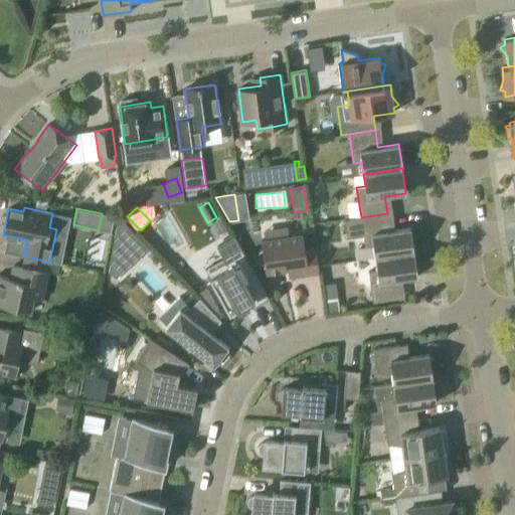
[(375,258),(414,251),(410,227),(389,230),(387,213),(361,217),(345,219),(347,237),(363,235),(365,246),(373,245),(375,258)]
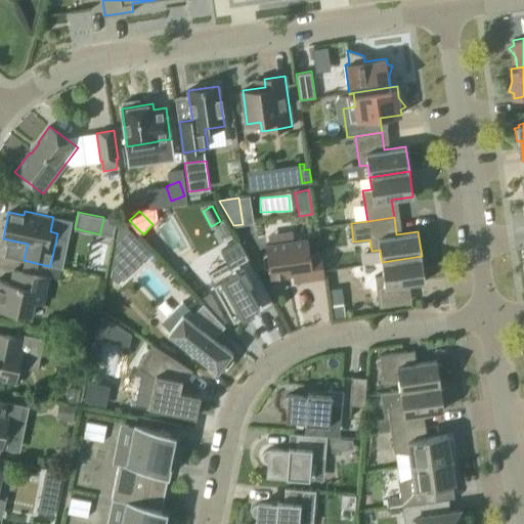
[(267,267),(270,267),(271,276),(294,273),(295,281),(324,277),(321,253),(309,254),(307,237),(266,244),(268,253),(265,254),(263,256),(265,266),(267,267)]
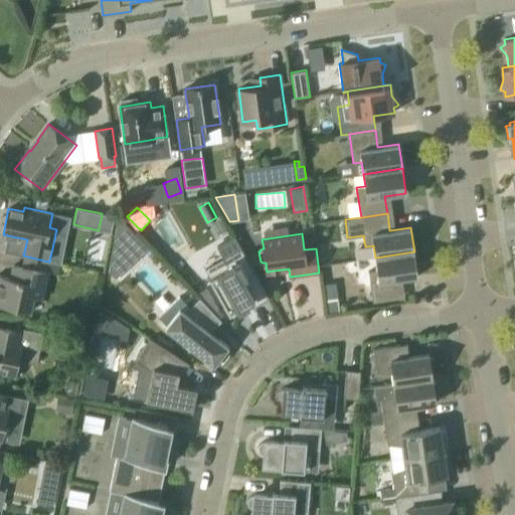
[(210,278),(229,313),(248,302),(251,308),(269,298),(241,248),(223,258),(228,267),(210,278)]
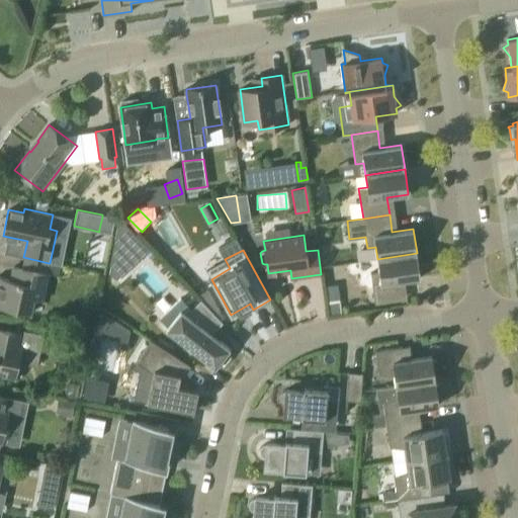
[(370,272),(374,297),(375,304),(402,299),(399,281),(420,278),(417,253),(377,259),(379,271),(370,272)]
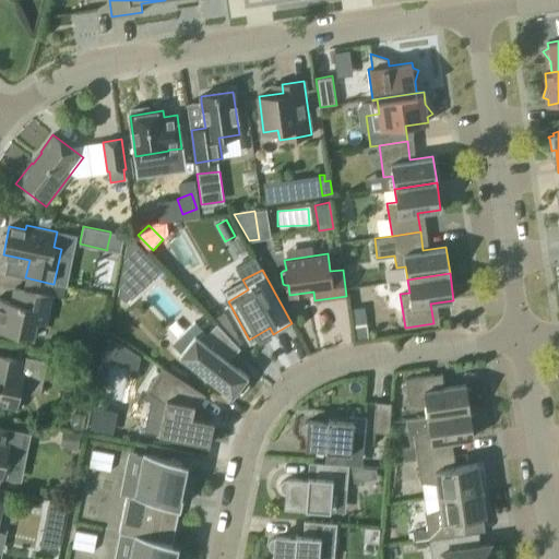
[(50,295),(54,295),(63,297),(66,286),(54,284),(52,284),(50,295)]
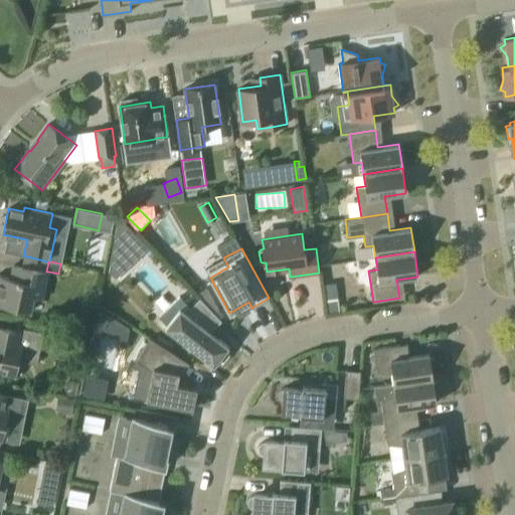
[(116,278),(120,274),(110,264),(109,272),(116,278)]
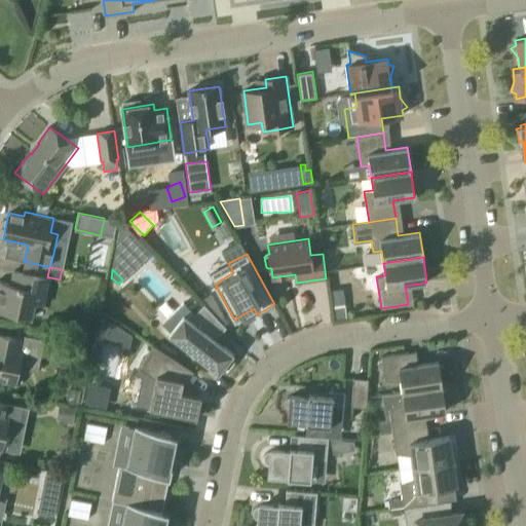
[(20,286),(0,280),(0,310),(32,317),(35,303),(44,305),(50,277),(47,277),(23,272),(20,286)]
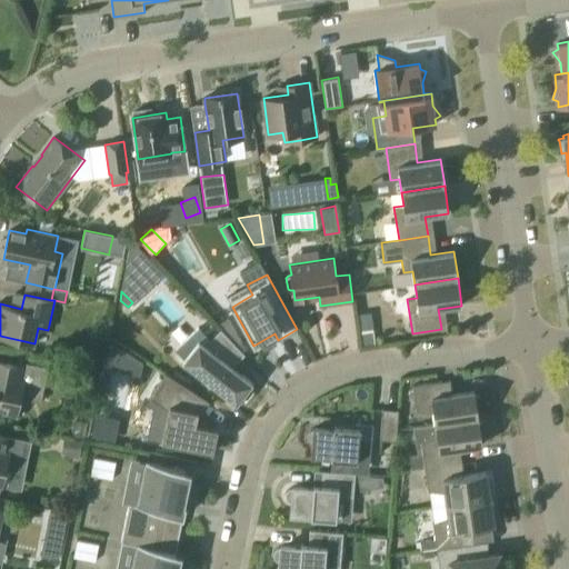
[(230,321),(219,327),(221,329),(237,346),(242,341),(230,321)]
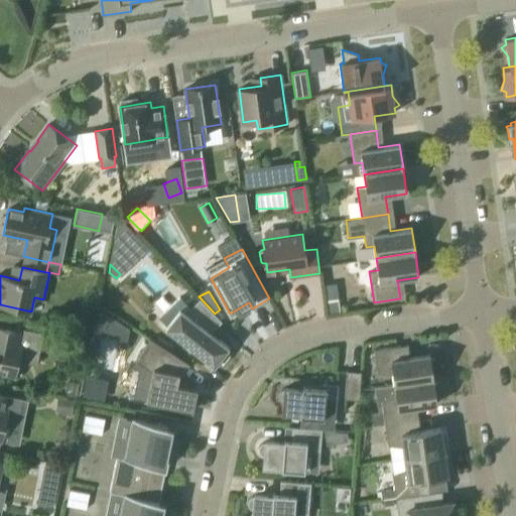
[(158,316),(168,328),(190,351),(192,349),(215,366),(229,347),(211,332),(222,321),(215,313),(201,298),(190,307),(180,295),(158,316)]
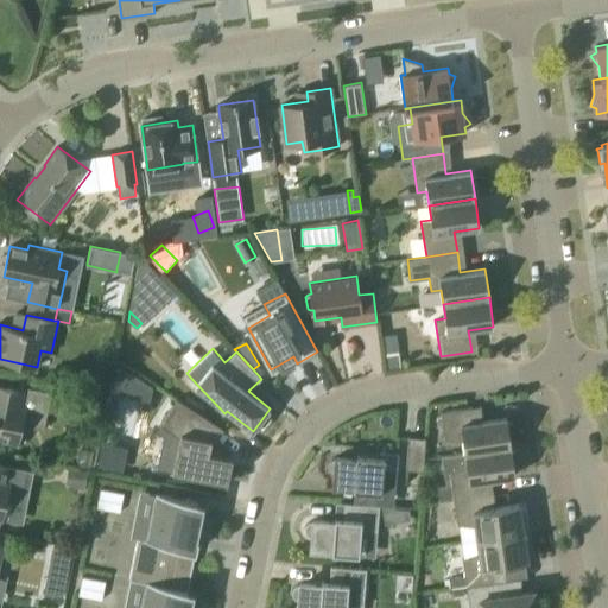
[(399,353),(384,355),(386,368),(400,367),(399,353)]
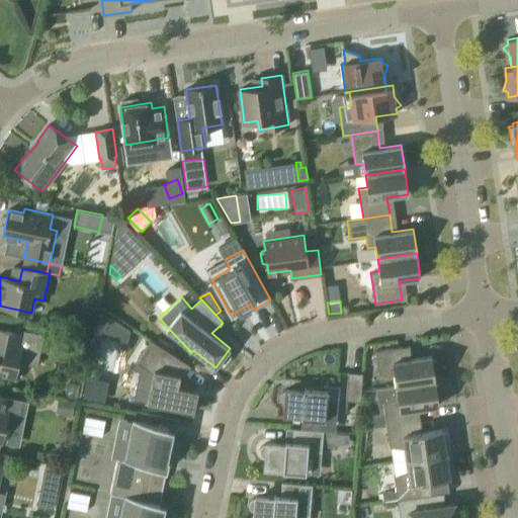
[(0,373),(15,377),(21,347),(20,347),(23,334),(0,328),(0,373)]
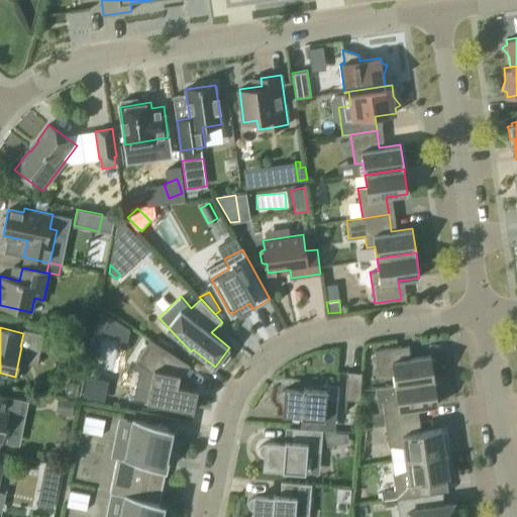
[(136,362),(153,371),(147,401),(193,411),(198,390),(177,385),(178,379),(179,380),(180,378),(182,379),(190,365),(150,339),(136,362)]
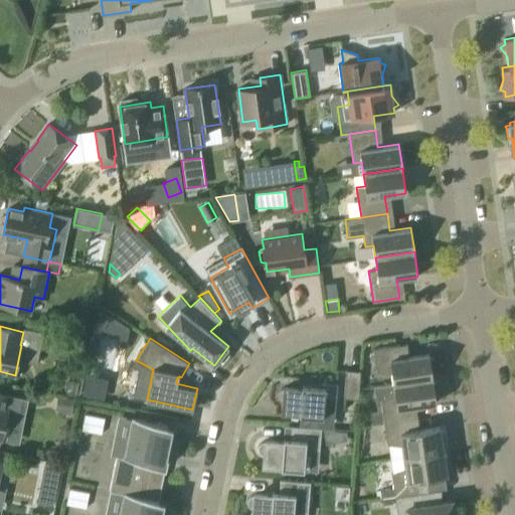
[(393,383),(433,378),(433,373),(436,373),(433,357),(430,357),(430,354),(401,358),(399,345),(373,349),(377,371),(392,373),(393,383)]
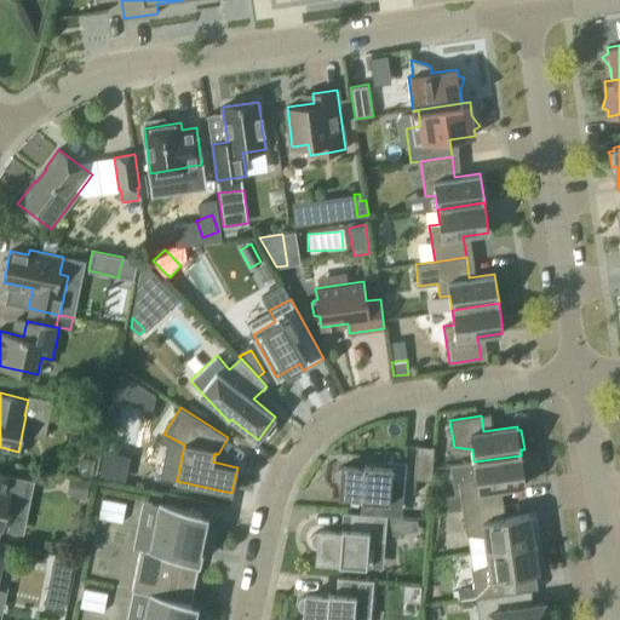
[(414,478),(431,480),(435,446),(417,445),(414,478)]
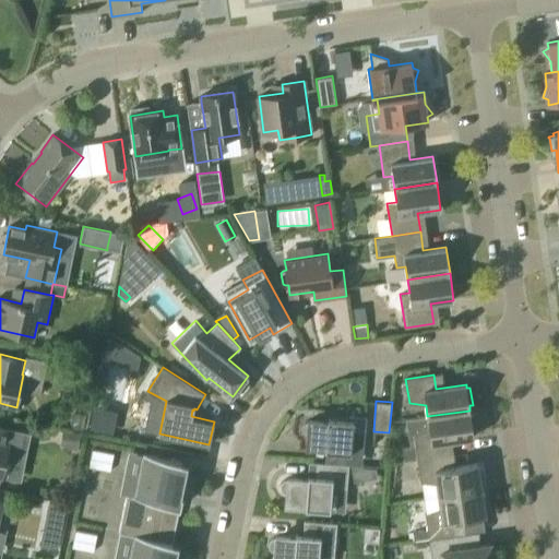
[(110,415),(93,411),(90,427),(107,430),(110,415)]
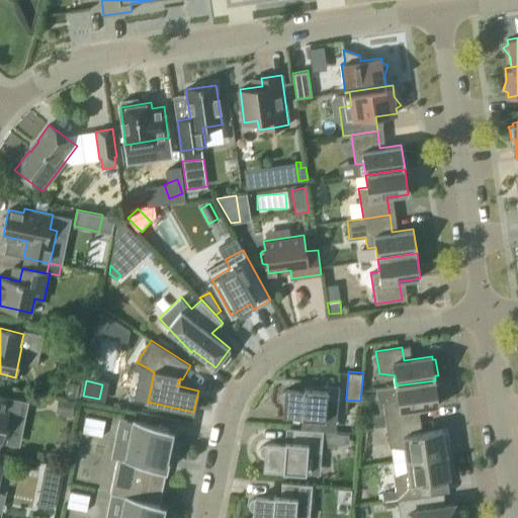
[(386,424),(413,421),(411,409),(439,405),(438,401),(441,401),(439,384),(436,384),(435,380),(396,385),(398,397),(383,403),(385,418),(386,424)]
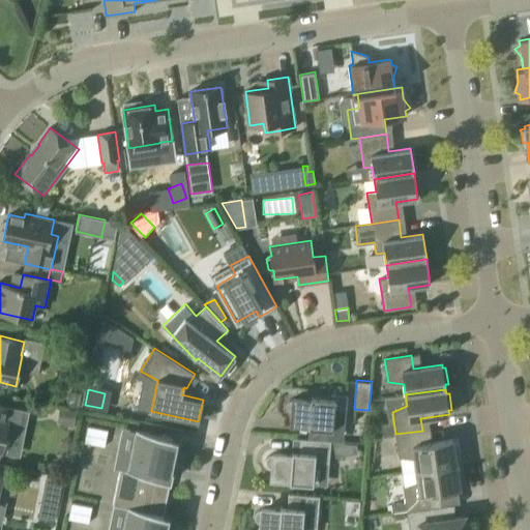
[(287,403),(286,404),(286,407),(286,408),(287,409),(288,411),(289,412),(290,412),(291,413),(292,413),(292,422),(310,423),(308,427),(333,429),(335,408),(347,406),(348,395),(331,394),(331,399),(312,396),(311,401),(293,399),(292,399),(291,400),(289,401),(288,402),(287,403)]
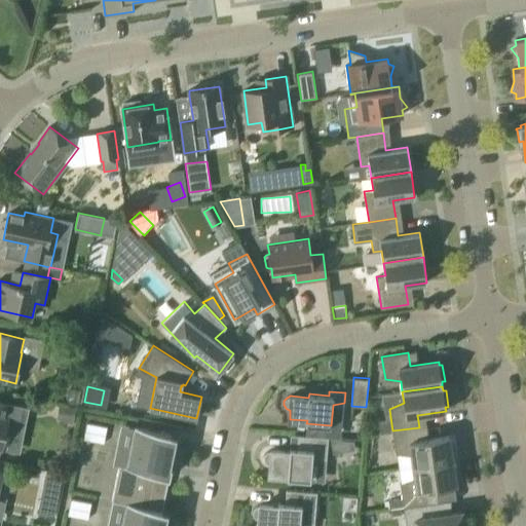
[(0,456),(2,449),(8,418),(7,418),(10,405),(0,402),(0,456)]
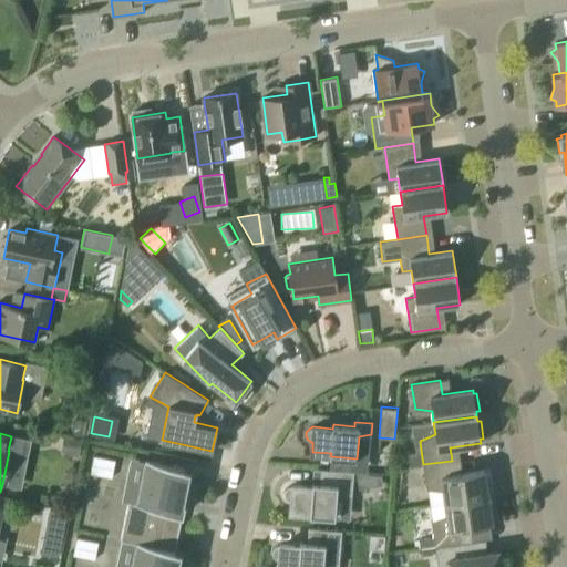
[(64,436),(61,452),(80,456),(82,440),(64,436)]
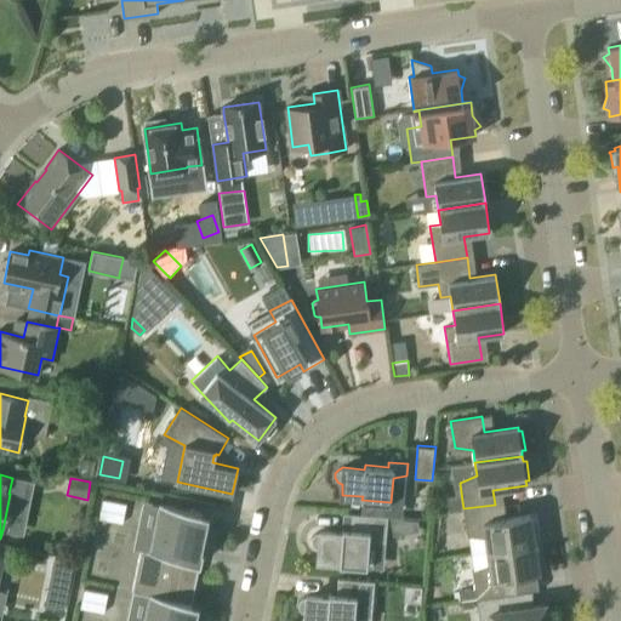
[(123,523),(126,505),(102,500),(98,518),(118,522),(123,523)]
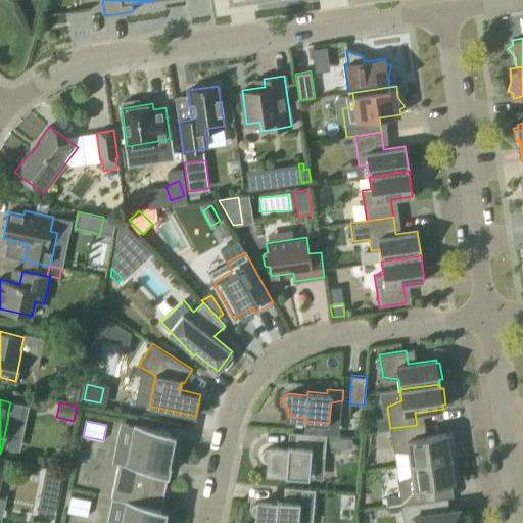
[(378,430),(390,428),(389,422),(377,424),(378,430)]
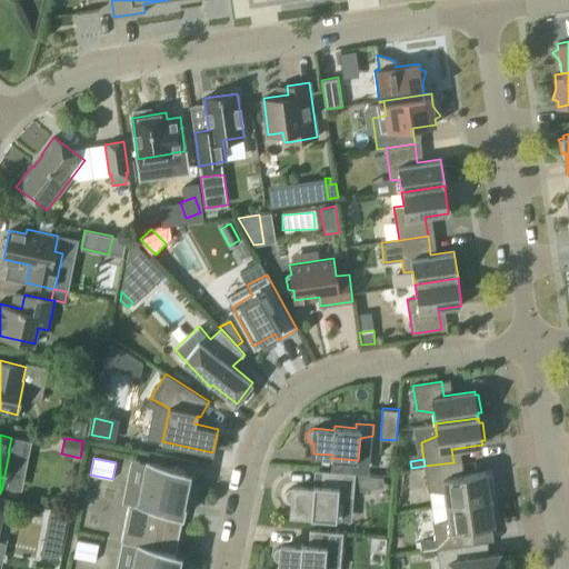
[(137,543),(176,551),(186,503),(180,502),(187,470),(146,461),(137,505),(129,502),(121,541),(137,545),(137,543)]
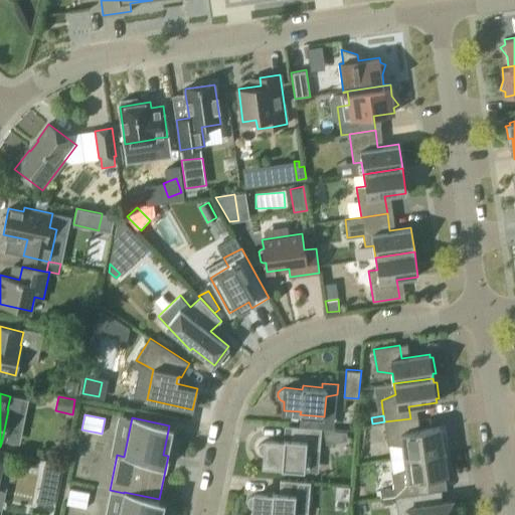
[(404,457),(444,451),(443,446),(446,446),(444,430),(441,430),(440,426),(412,431),(410,418),(384,421),(387,444),(402,446),(404,457)]
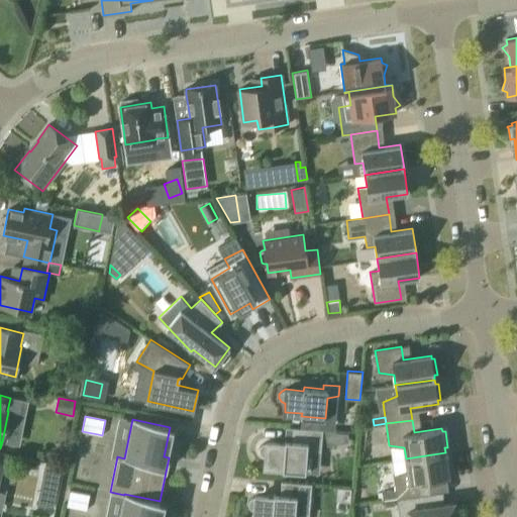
[(307,454),(321,451),(323,429),(293,427),(292,440),(285,440),(284,443),(267,442),(266,442),(265,442),(264,443),(263,444),(262,444),(261,445),(261,446),(260,448),(260,449),(260,450),(261,451),(261,452),(262,453),(263,454),(264,455),(265,455),(266,456),(266,466),(283,467),(283,471),(305,472),(307,454)]
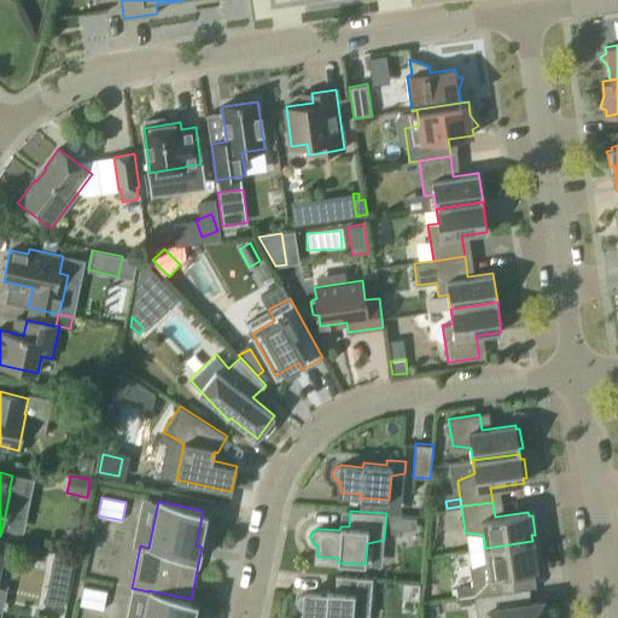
[(417,518),(400,517),(402,530),(418,528),(417,518)]
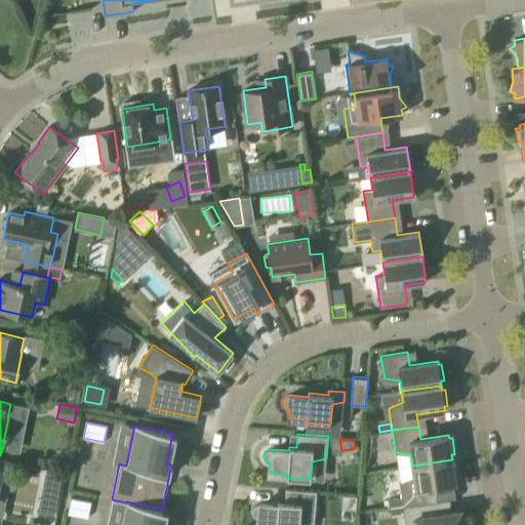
[(403,506),(430,501),(428,488),(455,484),(455,480),(458,480),(455,463),(453,463),(452,459),(412,466),(413,476),(400,482),(403,506)]
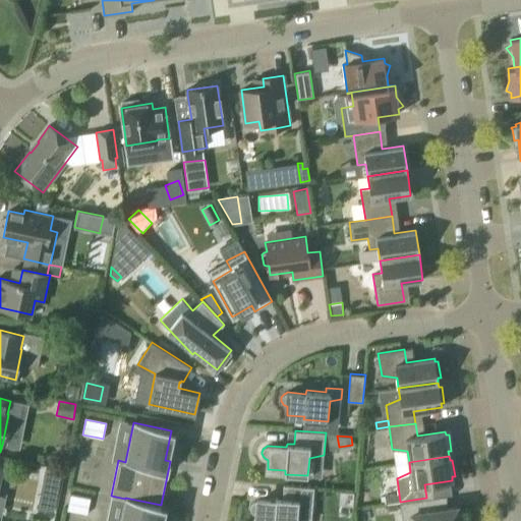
[(44,468),(41,486),(59,490),(63,471),(44,468)]
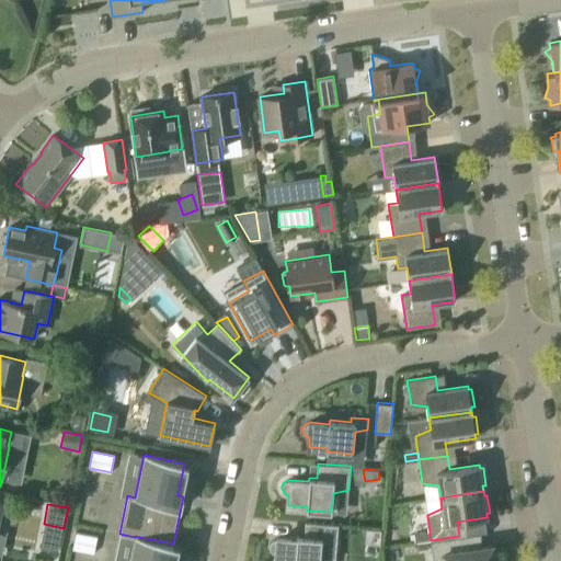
[(275,553),(276,553),(275,560),(320,560),(321,551),(336,552),(339,525),(306,522),(305,536),(297,536),(296,540),(277,538),(276,538),(275,539),(273,539),(272,540),(272,541),(271,542),(270,544),(270,545),(270,546),(270,547),(270,548),(271,550),(272,551),(273,551),(274,552),(275,553)]
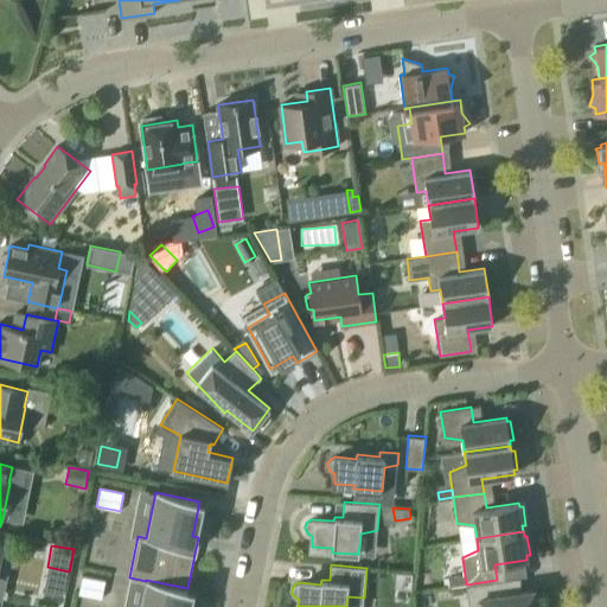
[(395,588),(411,589),(413,573),(396,572),(395,588)]
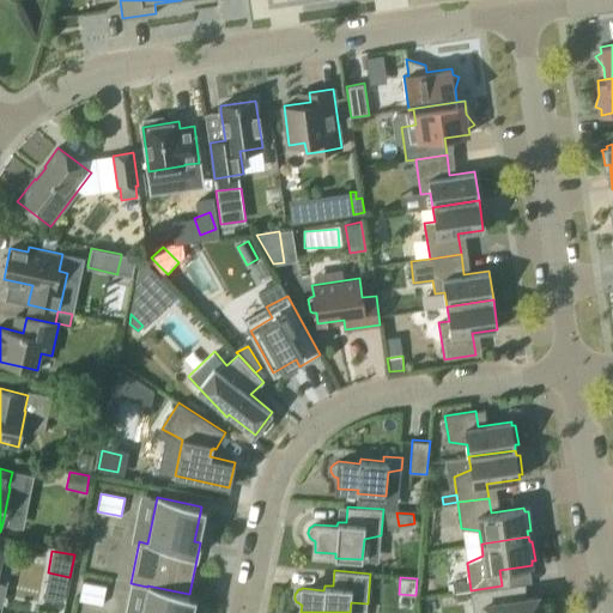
[(103,605),(108,587),(84,582),(80,600),(99,604),(103,605)]
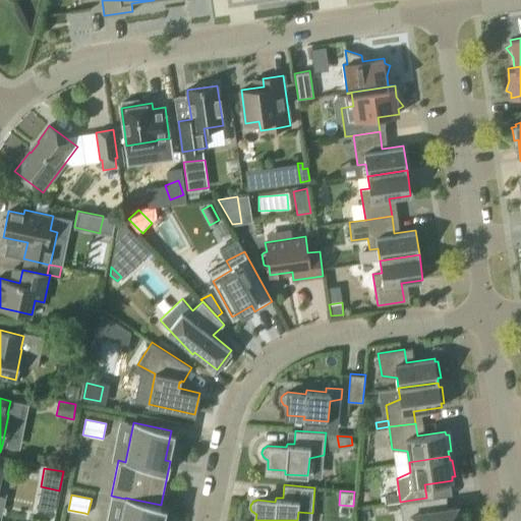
[(160,520),(163,506),(161,505),(125,498),(125,499),(120,520),(160,520)]
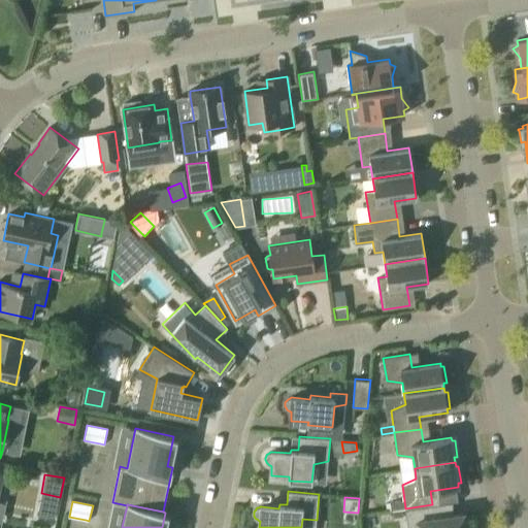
[(465,527),(463,514),(437,517),(435,504),(432,504),(405,508),(407,527),(465,527)]
